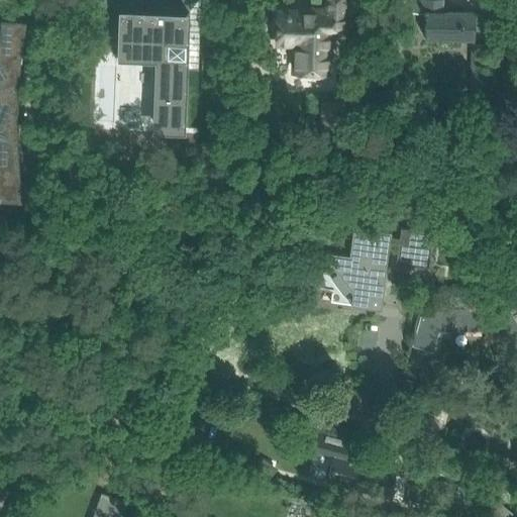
[(293,44),(292,77),(329,78),(330,30),(342,30),(342,0),(327,0),(327,12),(297,11),(296,13),(277,13),(277,43),(293,44)]
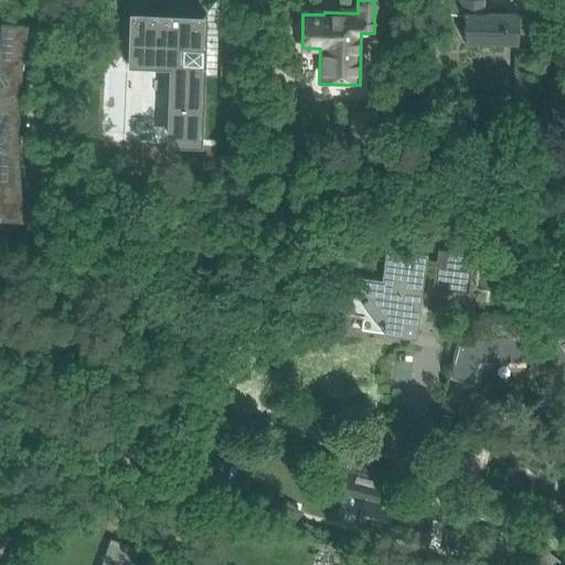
[(481,0),(449,0),(449,16),(462,16),(462,17),(465,17),(464,41),(518,43),(518,14),(483,14),(481,0)]
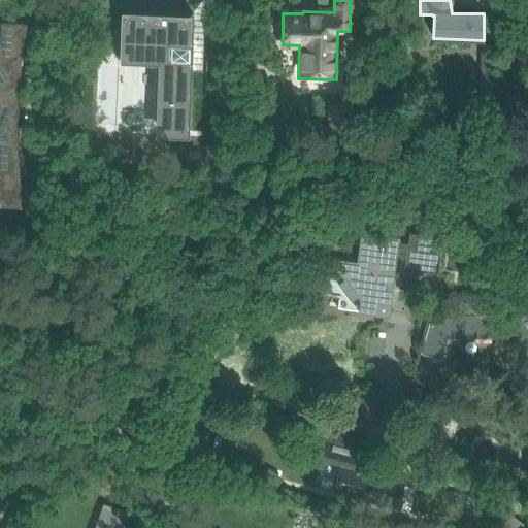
[(120,11),(118,61),(120,61),(120,56),(163,57),(161,131),(186,132),(186,137),(188,137),(192,14),(120,11)]
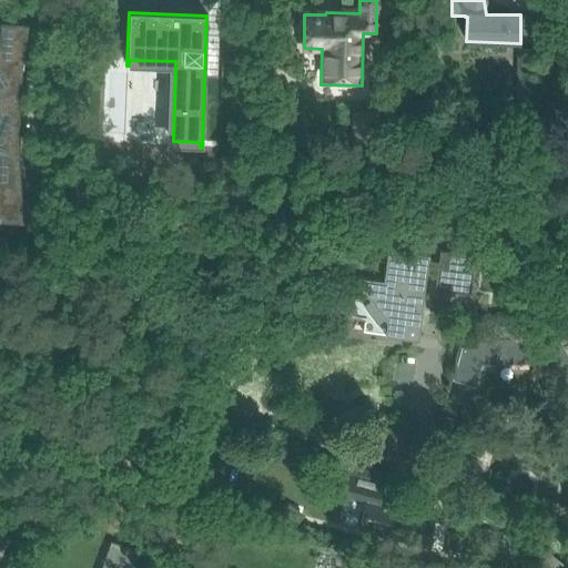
[(0,220),(22,221),(19,165),(19,128),(20,93),(22,71),(28,23),(0,21),(0,220)]
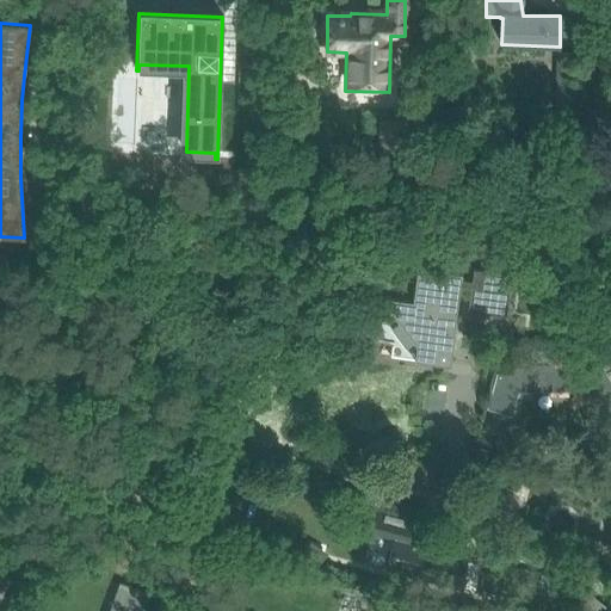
[(574,53),(555,53),(554,106),(573,107),(574,53)]
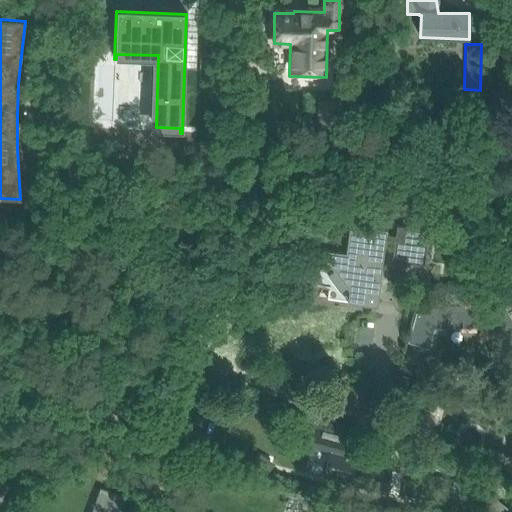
[(341,100),(316,99),(315,154),(340,154),(341,100)]
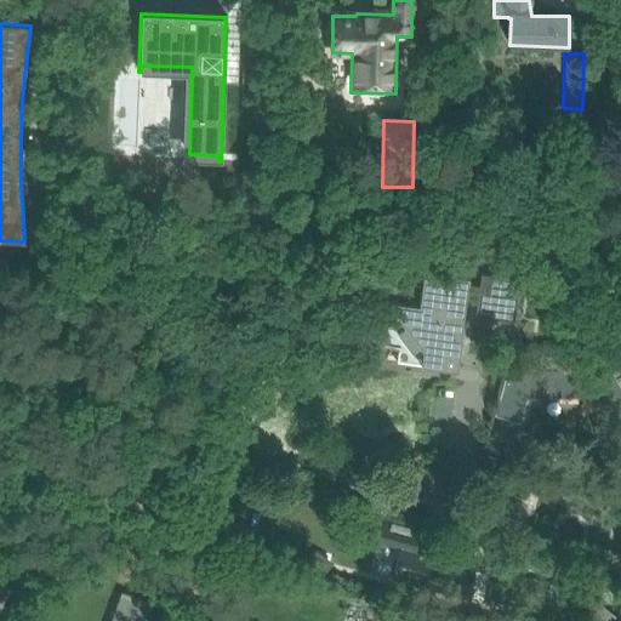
[(387,326),(385,346),(398,347),(419,349),(421,353),(420,366),(457,372),(468,292),(479,294),(476,317),(513,322),(519,280),(482,275),(480,288),(468,285),(469,280),(423,274),(419,308),(391,305),(387,326)]
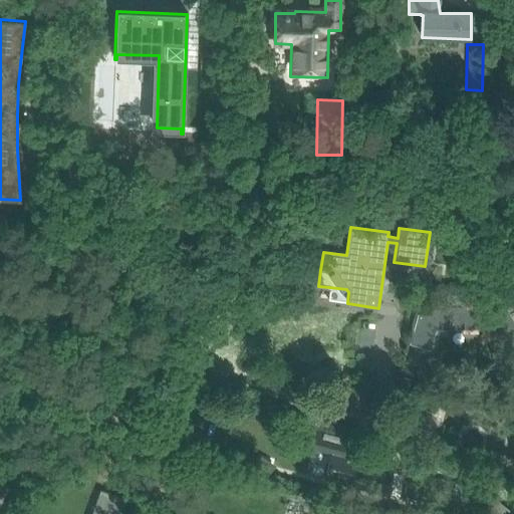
[(513,245),(494,249),(496,262),(513,257),(513,245)]
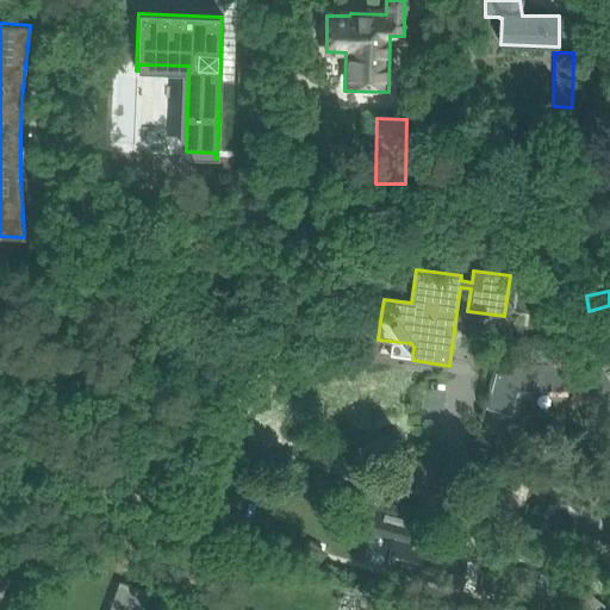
[(609,410),(609,383),(599,365),(585,363),(585,365),(534,365),(534,360),(498,359),(485,409),(510,416),(516,391),(537,392),(537,390),(586,392),(599,416),(609,410)]
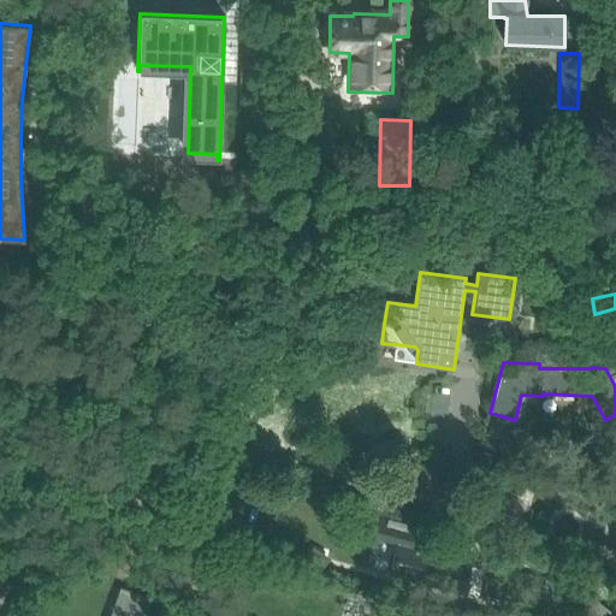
[(490,451),(502,454),(505,442),(493,438),(490,451)]
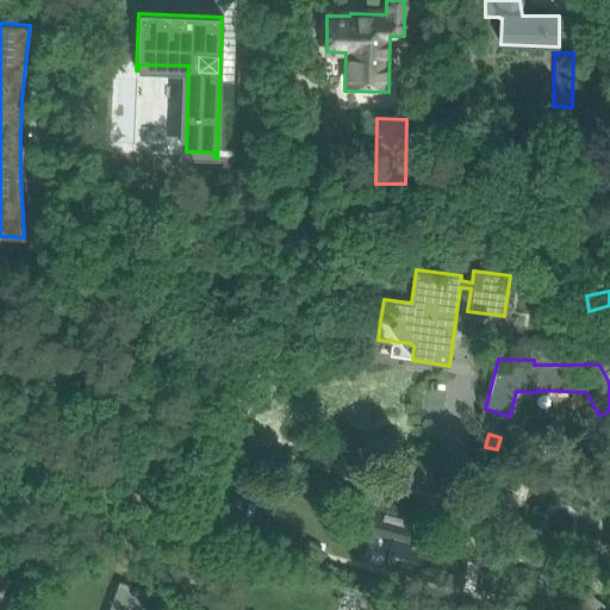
[(406,471),(402,495),(435,503),(440,483),(433,480),(437,466),(414,460),(411,472),(406,471)]
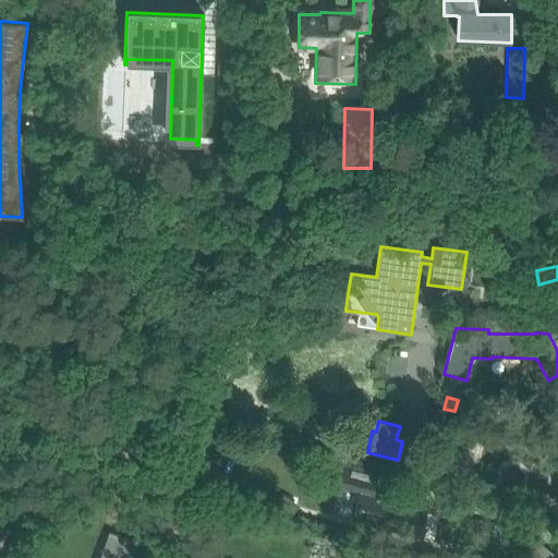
[(472,452),(434,441),(427,469),(465,478),(472,452)]
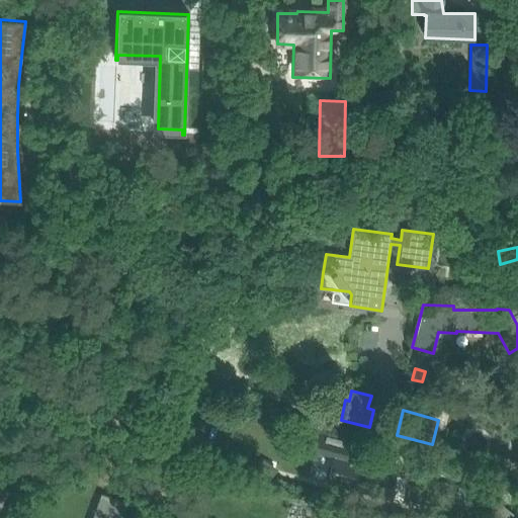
[(337,487),(392,501),(396,484),(390,482),(394,469),(345,457),(349,442),(315,433),(310,452),(334,458),(328,482),(338,485),(337,487)]
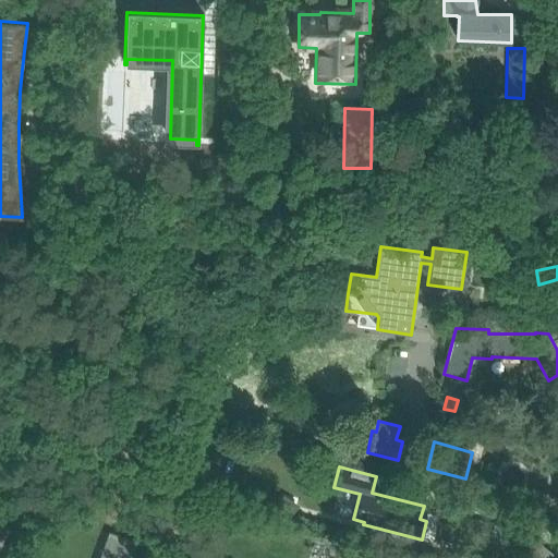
[(164,513),(159,528),(176,532),(180,519),(164,513)]
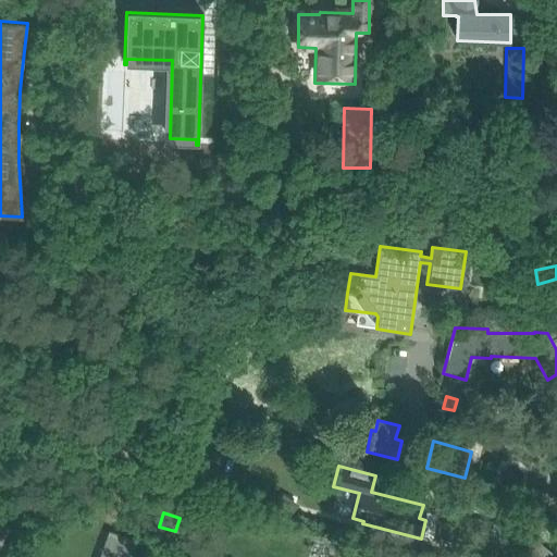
[(98,556),(127,556),(131,547),(106,537),(98,556)]
